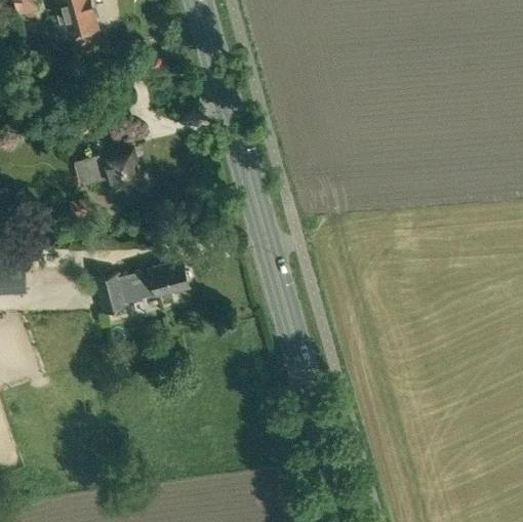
[(63,22),(66,34),(95,26),(87,0),(52,0),(53,1),(52,1),(58,23),(63,22)]
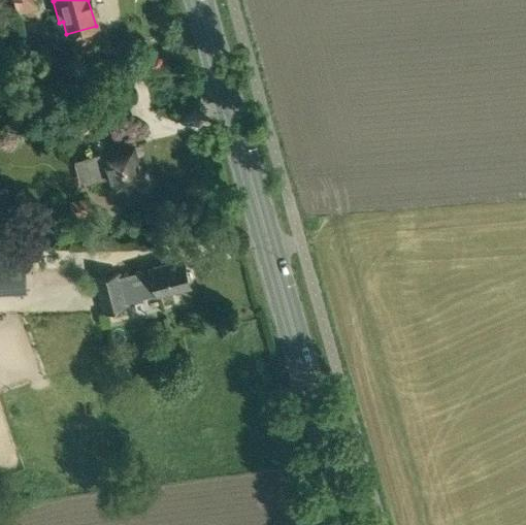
[(89,45),(88,38),(78,39),(79,47),(89,45)]
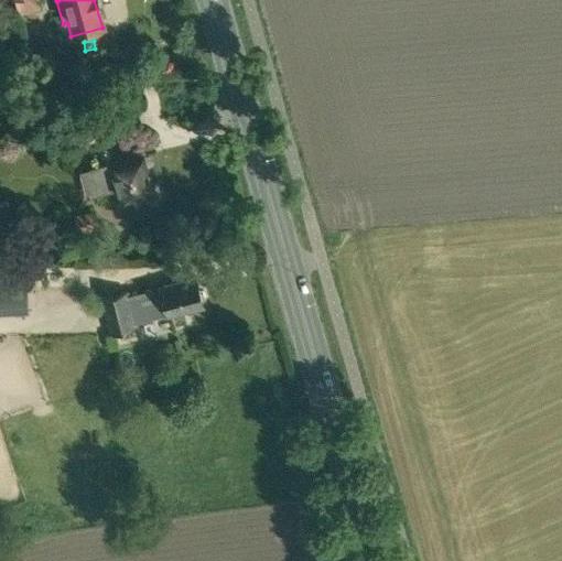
[(0,99),(10,100),(10,85),(0,84),(0,99)]
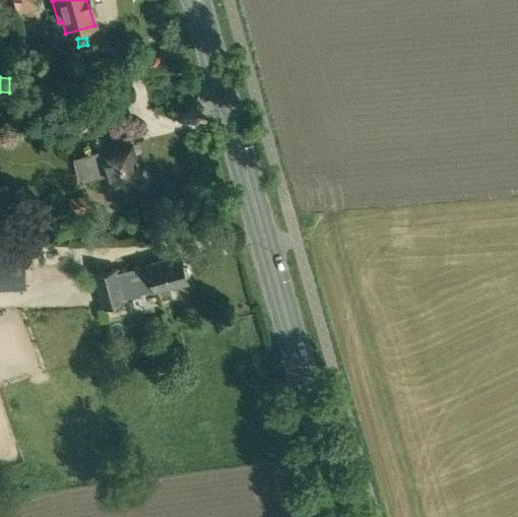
[(66,113),(73,136),(104,127),(98,108),(93,109),(90,100),(70,106),(71,111),(66,113)]
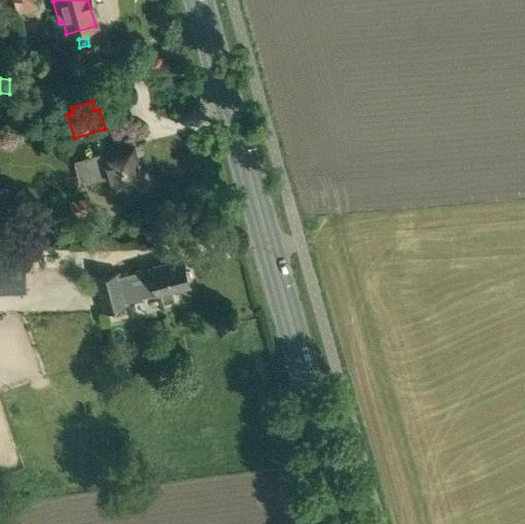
[(109,177),(113,189),(140,182),(131,149),(104,156),(104,155),(80,162),(74,164),(79,185),(109,177)]
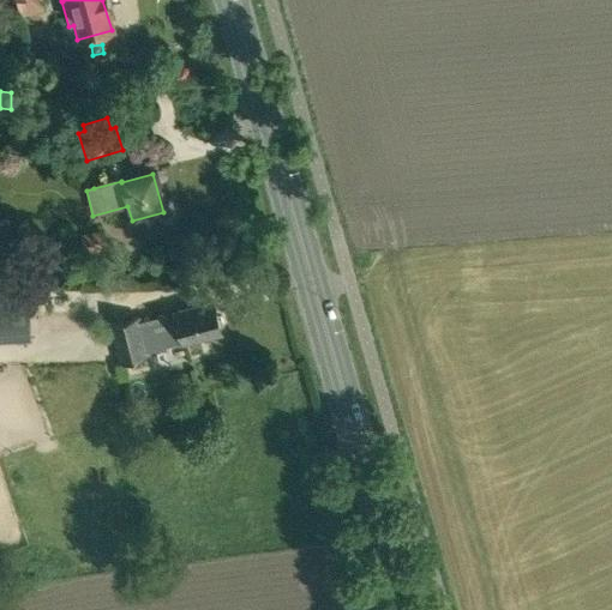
[(79,237),(83,258),(105,252),(100,233),(79,237)]
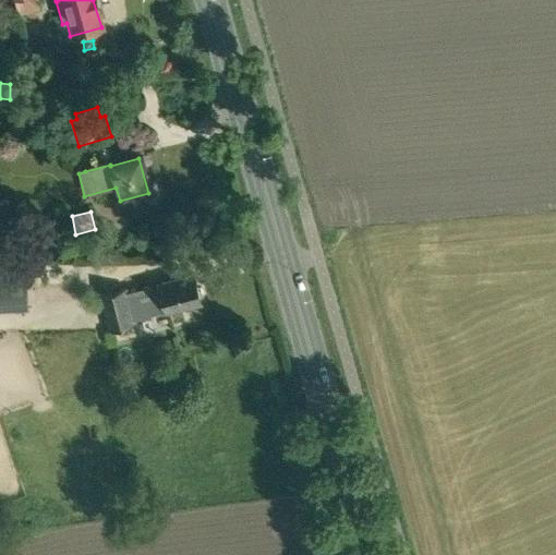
[(0,314),(26,313),(25,286),(0,286),(0,281),(11,281),(10,274),(0,274),(0,314)]
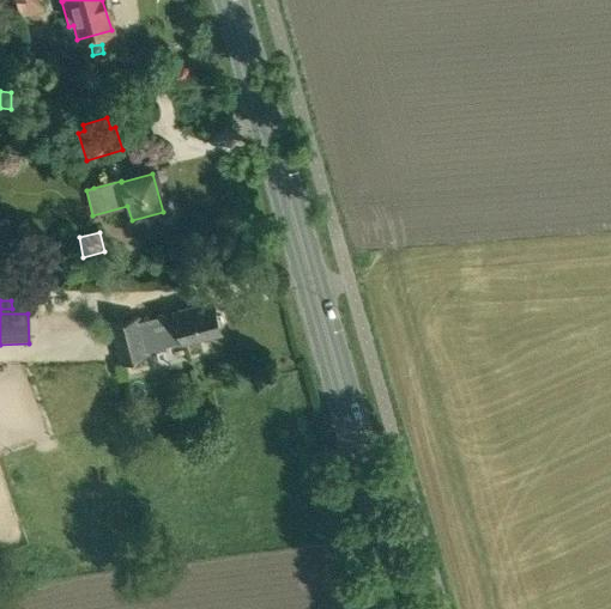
[(149,357),(147,353),(180,345),(219,334),(212,303),(139,322),(138,317),(107,326),(118,365),(149,357)]
